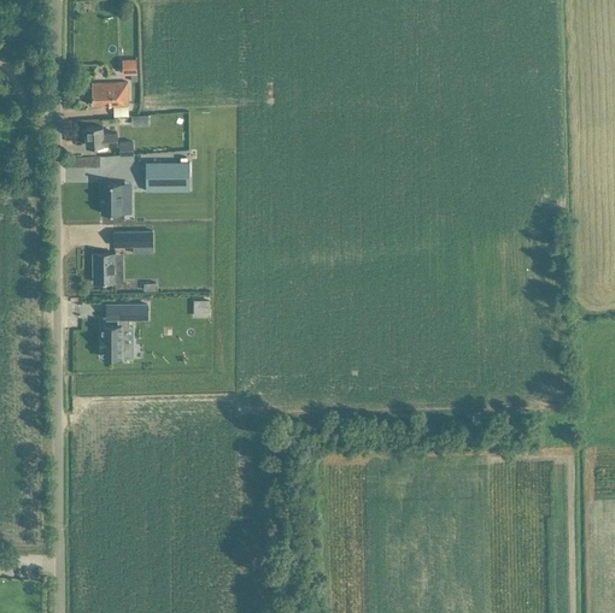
[(135,56),(123,56),(123,70),(129,70),(135,70),(135,56)]
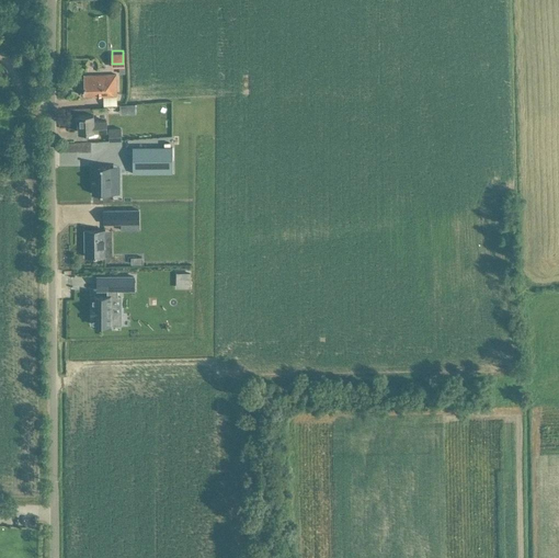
[(101,92),(114,92),(115,91),(114,70),(92,71),(81,72),(82,92),(101,91),(101,92)]
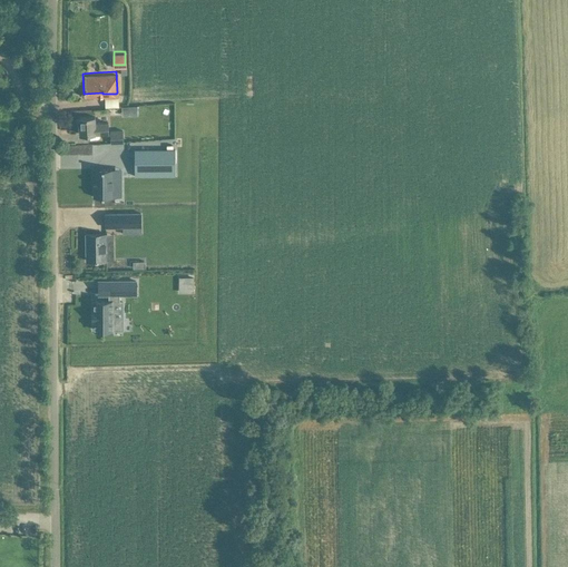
[(121,98),(107,98),(107,107),(121,107),(121,98)]
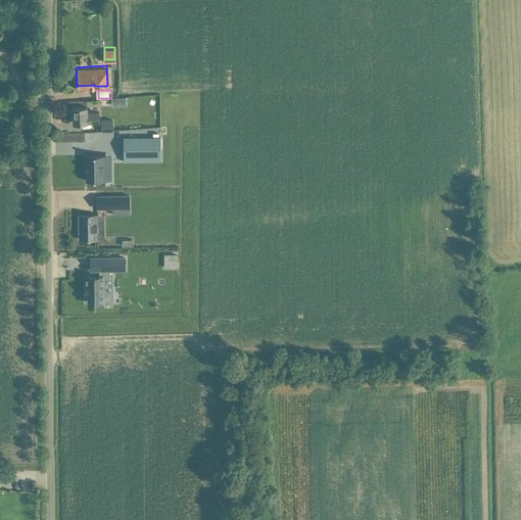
[(97,119),(97,109),(86,110),(85,104),(70,104),(70,106),(69,106),(68,107),(68,111),(69,112),(70,112),(72,120),(97,119)]
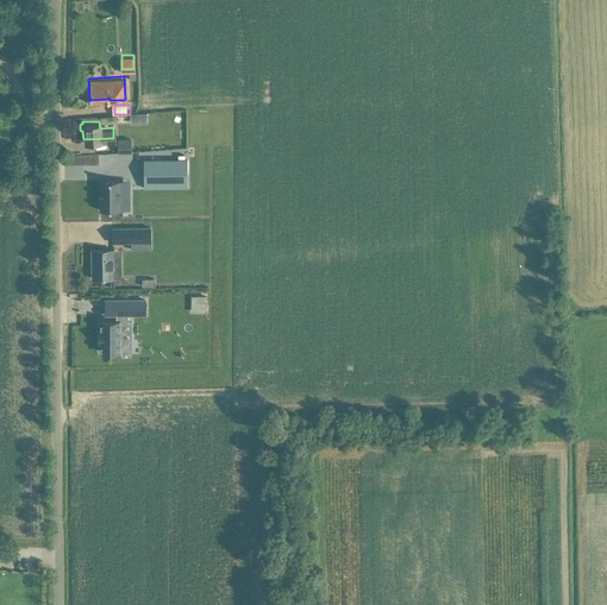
[(130,147),(129,136),(116,137),(117,149),(130,147)]
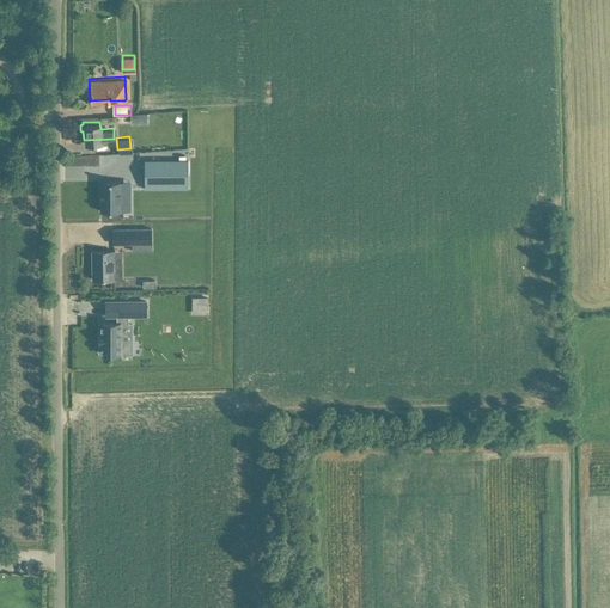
[(190,185),(190,157),(147,157),(147,185),(190,185)]
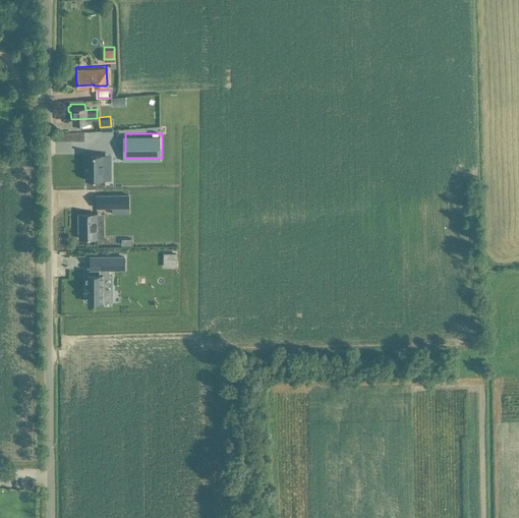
[(116,167),(116,157),(110,158),(110,151),(90,151),(90,176),(110,176),(110,167),(116,167)]
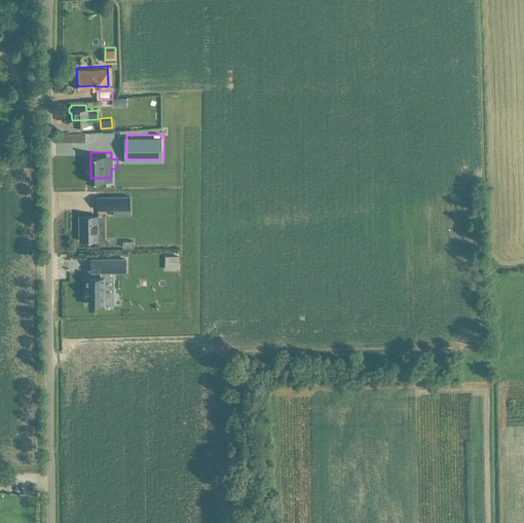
[(128,211),(128,193),(96,194),(96,202),(96,212),(128,211)]
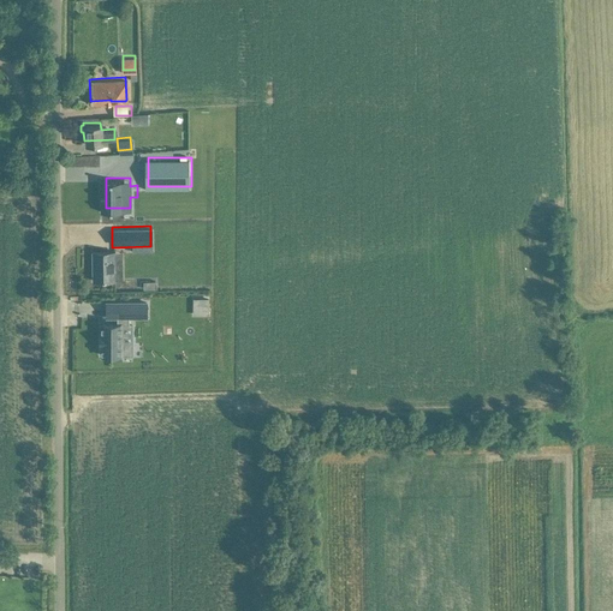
[(90,249),(90,261),(93,261),(93,265),(90,265),(91,277),(101,277),(113,276),(112,249),(90,249)]
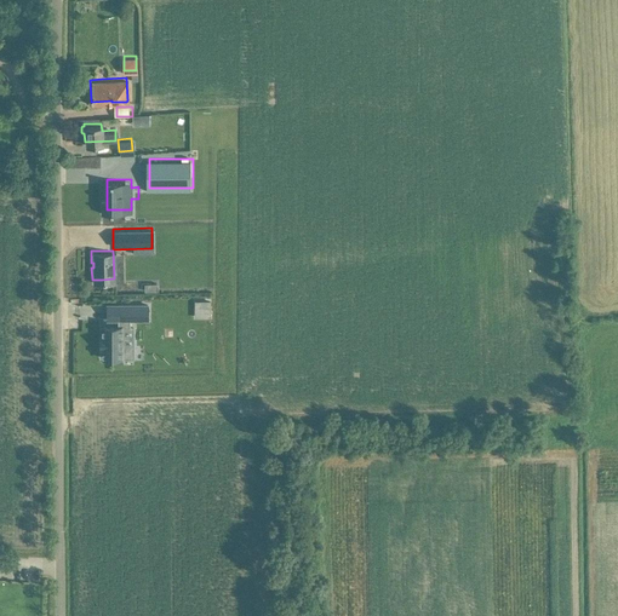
[(101,333),(99,333),(99,345),(101,345),(101,355),(131,355),(131,341),(120,341),(120,324),(129,324),(129,316),(146,316),(146,301),(115,301),(115,316),(116,316),(116,323),(101,323),(101,333)]
